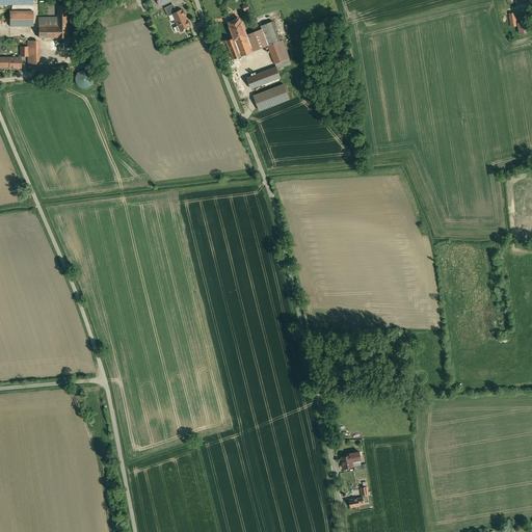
[(174,4),(164,8),(167,15),(173,12),(177,10),(174,4)]
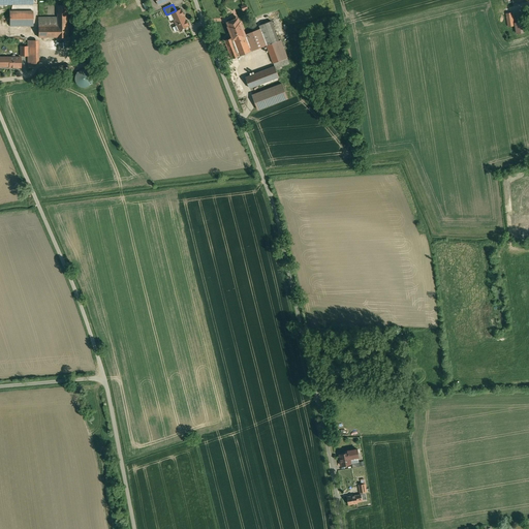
[(68,5),(58,5),(58,18),(58,26),(68,25),(68,5)]
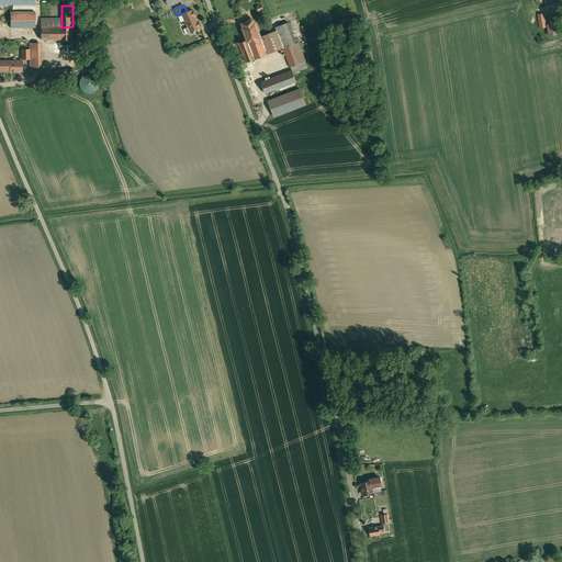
[(201,27),(192,9),(187,11),(182,13),(190,32),(201,27)]
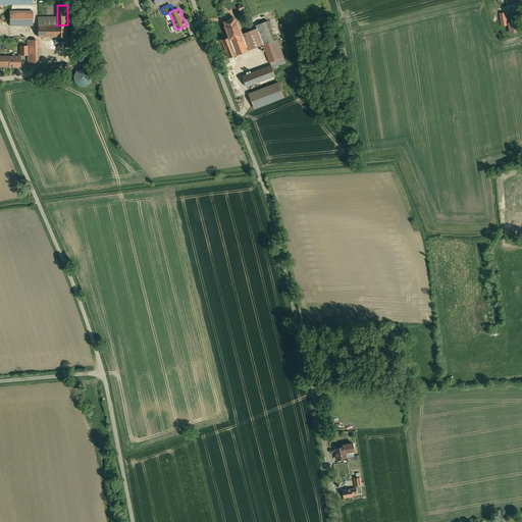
[(33,11),(9,11),(9,25),(33,25),(33,11)]
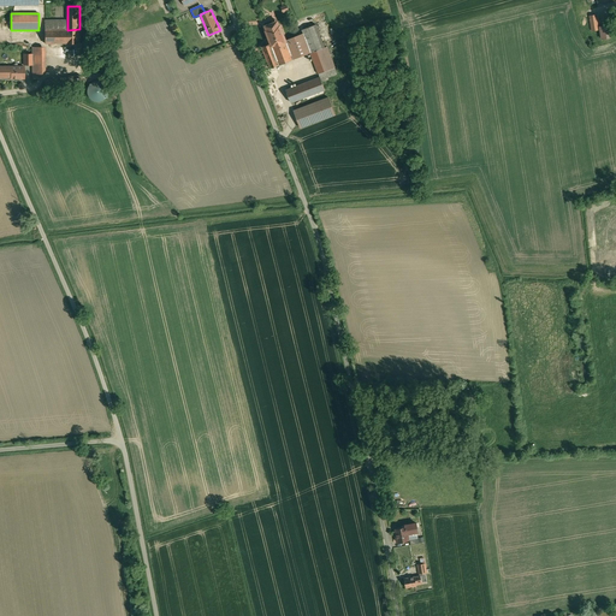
[(67,21),(45,21),(45,30),(67,30),(67,21)]
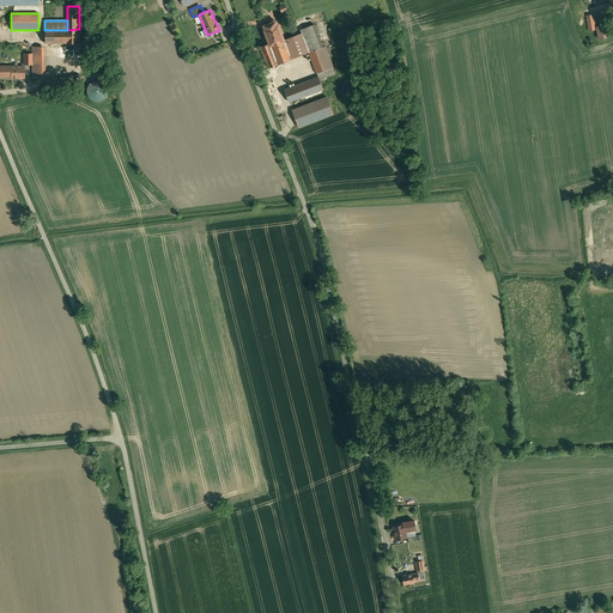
[(273,28),(271,23),(266,24),(268,29),(265,31),(269,43),(284,38),(279,25),(273,28)]
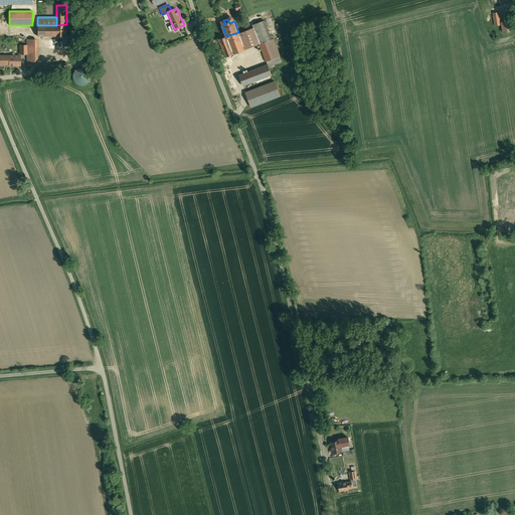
[(264,20),(252,25),(260,44),(272,39),(264,20)]
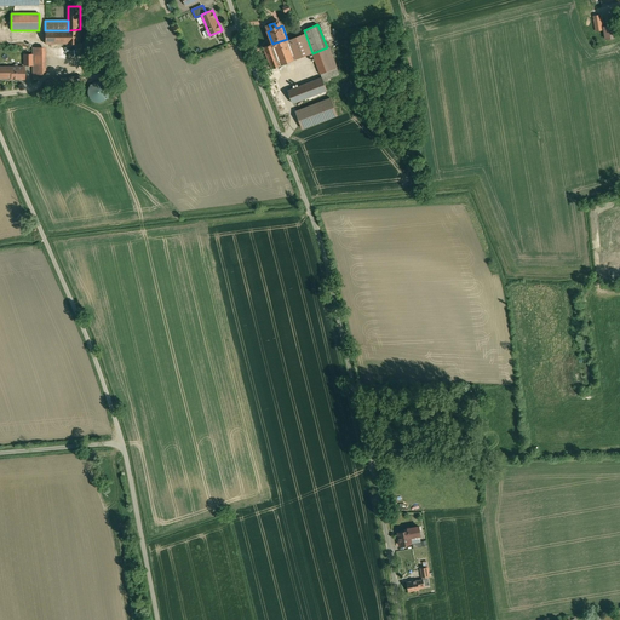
[(614,24),(603,27),(606,39),(616,38),(614,24)]
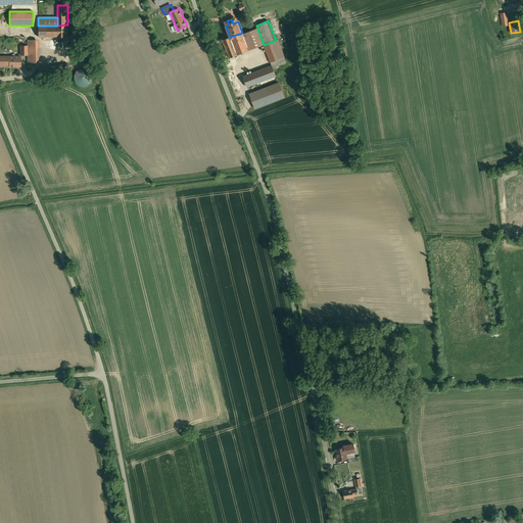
[(57,26),(38,26),(38,37),(67,37),(67,25),(57,26)]
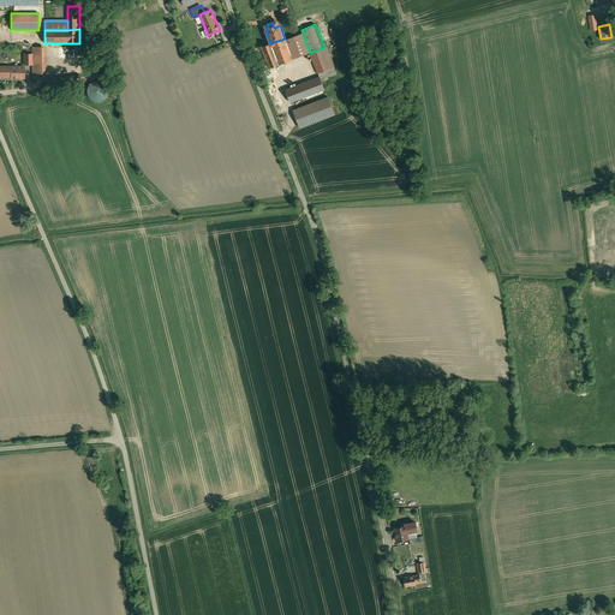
[(270,43),(261,47),(269,69),(293,59),(286,41),(285,39),(270,43)]
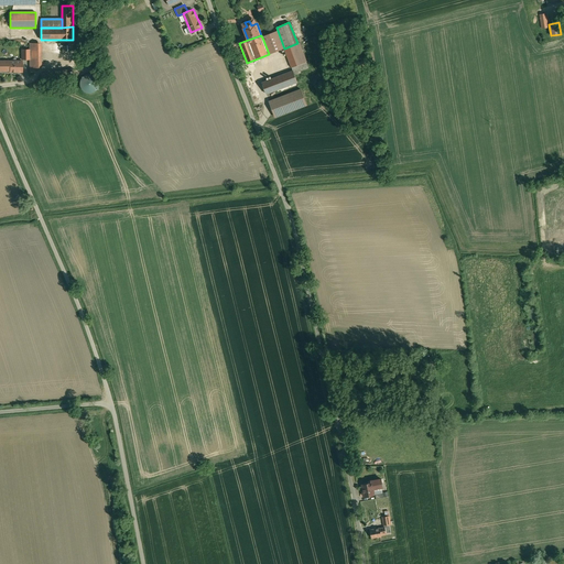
[(274,51),(269,35),(262,38),(268,54),(274,51)]
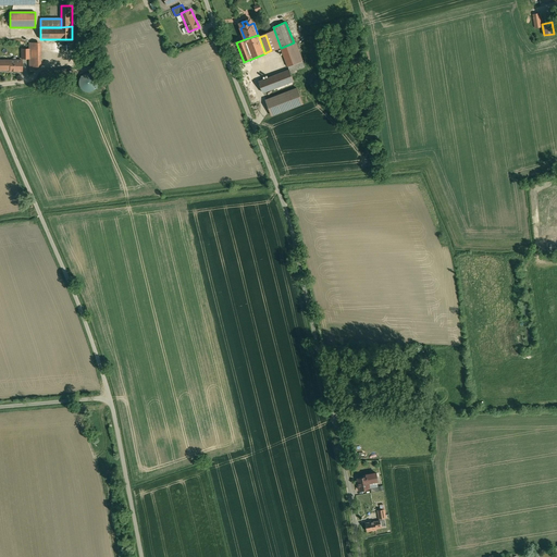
[(289,70),(259,82),(263,93),(294,81),(291,72),(305,66),(296,42),(294,42),(281,48),(289,70)]
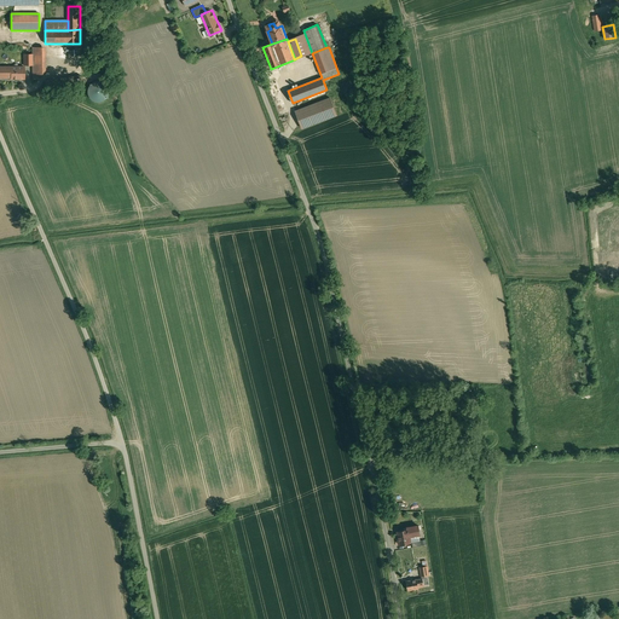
[(24,67),(0,67),(0,76),(11,77),(11,79),(24,79),(24,67)]
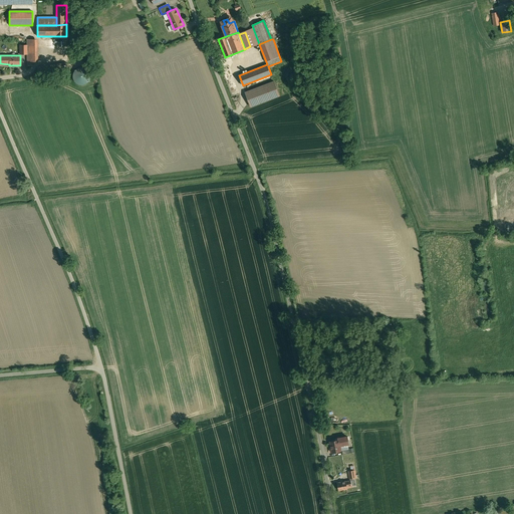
[(89,70),(78,65),(72,79),(86,86),(91,75),(87,74),(89,70)]
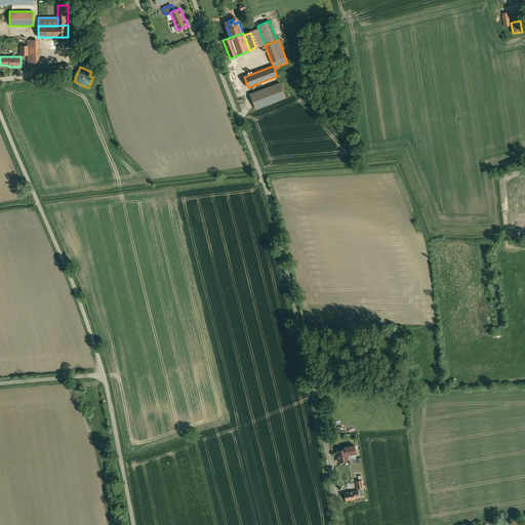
[(250,94),(256,109),(285,97),(280,83),(250,94)]
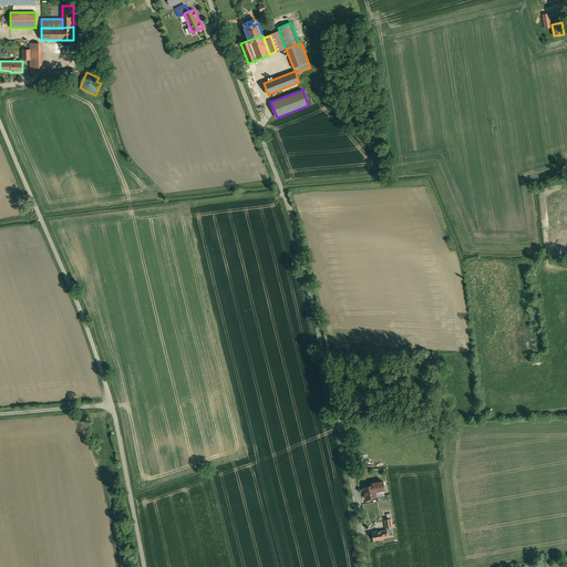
[(373,485),(364,487),(366,495),(364,495),(364,498),(366,498),(367,500),(375,497),(374,492),(384,490),(383,482),(373,483),(373,485)]
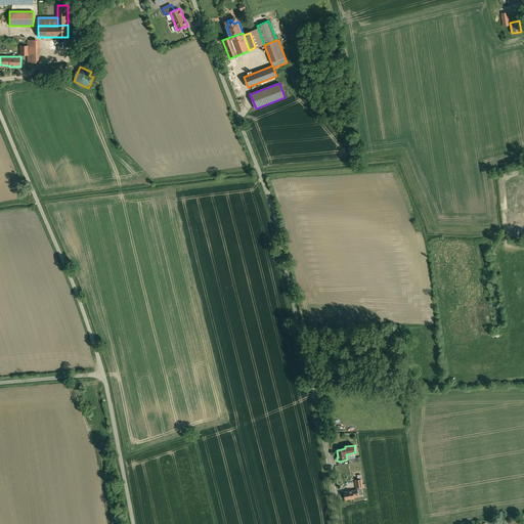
[(353,490),(344,491),(345,499),(354,498),(354,496),(358,495),(357,489),(353,490)]
